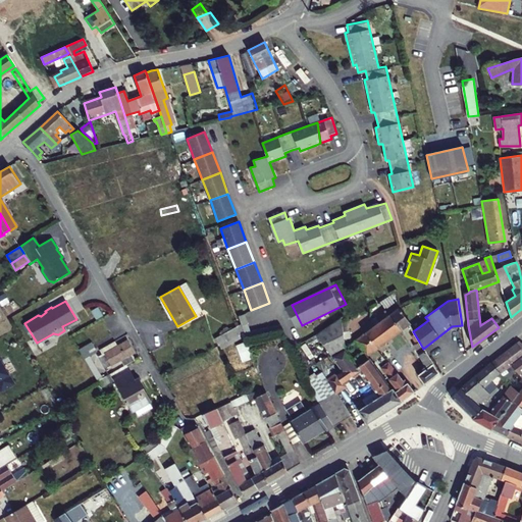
[(410,323),(399,309),(398,307),(397,302),(385,311),(389,316),(389,315),(402,330),(409,325),(410,323)]
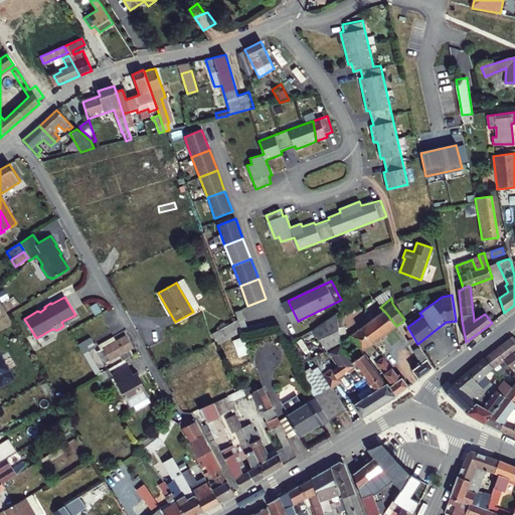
[(380,307),(366,316),(370,321),(369,322),(381,337),(396,326),(384,311),(384,312),(380,307)]
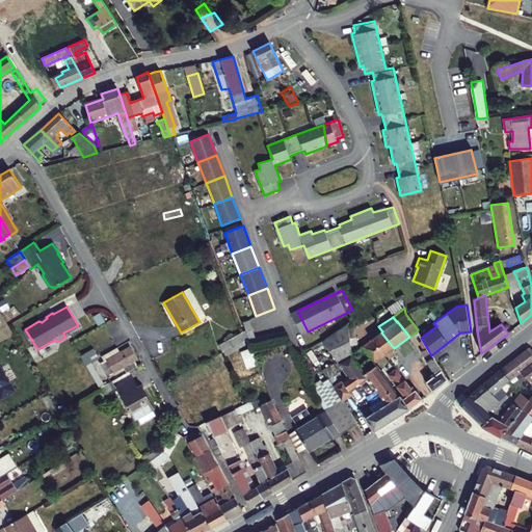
[(374,431),(408,409),(402,401),(377,367),(366,374),(358,365),(351,355),(350,345),(350,340),(349,337),(348,328),(348,324),(322,342),(307,349),(295,354),(300,367),(306,365),(302,360),(304,358),(310,356),(314,353),(326,346),(345,373),(338,379),(328,366),(323,369),(329,378),(343,400),(351,394),(349,391),(368,378),(387,404),(366,418),(374,431)]
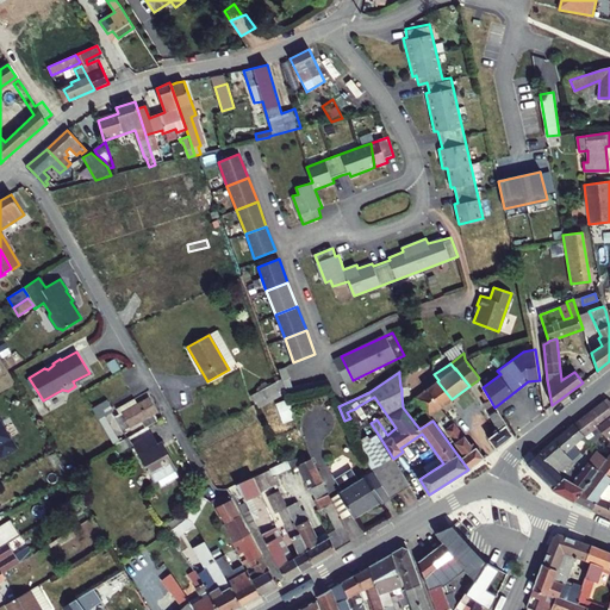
[(439,380),(434,374),(427,379),(430,386),(415,397),(424,410),(429,417),(440,408),(452,399),(437,381),(439,380)]
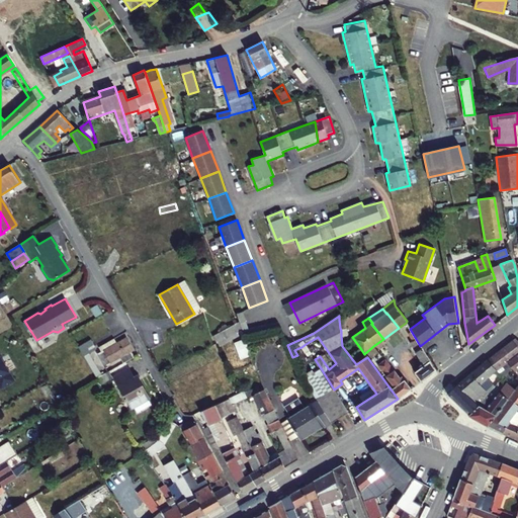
[(242,330),(239,322),(213,336),(217,343),(218,343),(240,331),(242,330)]
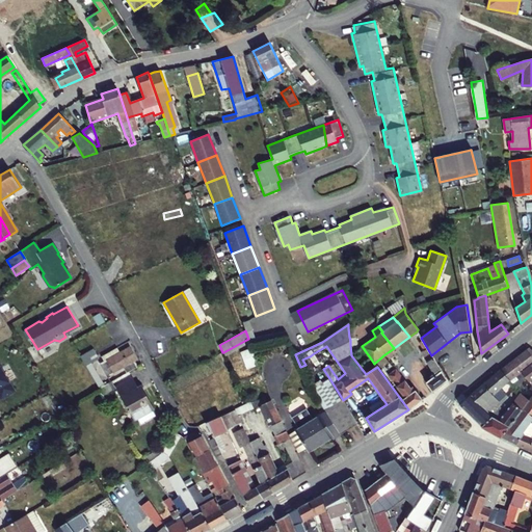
[(248,344),(246,340),(223,352),(227,355),(248,344)]
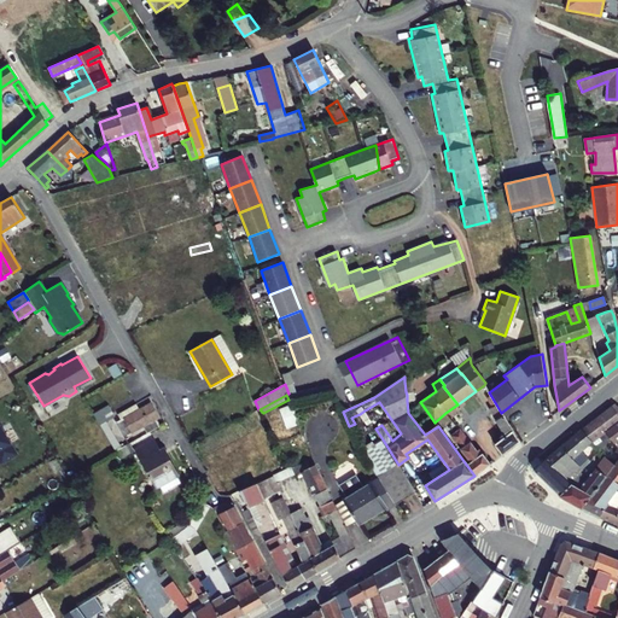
[(159,417),(151,402),(139,409),(121,420),(116,423),(124,437),(143,426),(147,433),(159,426),(156,419),(159,417)]
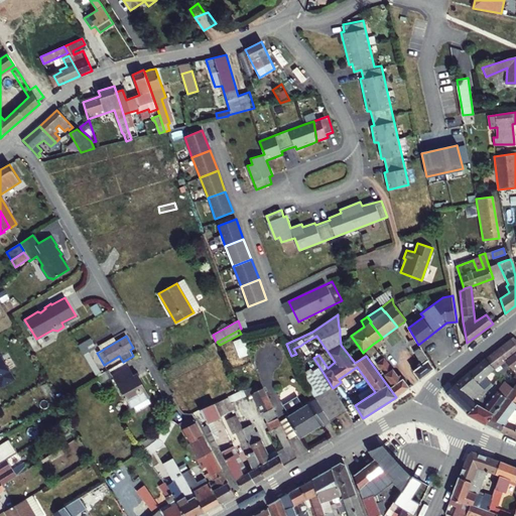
[(515,340),(513,337),(510,339),(515,347),(515,352),(505,360),(510,366),(513,369),(515,366),(515,340)]
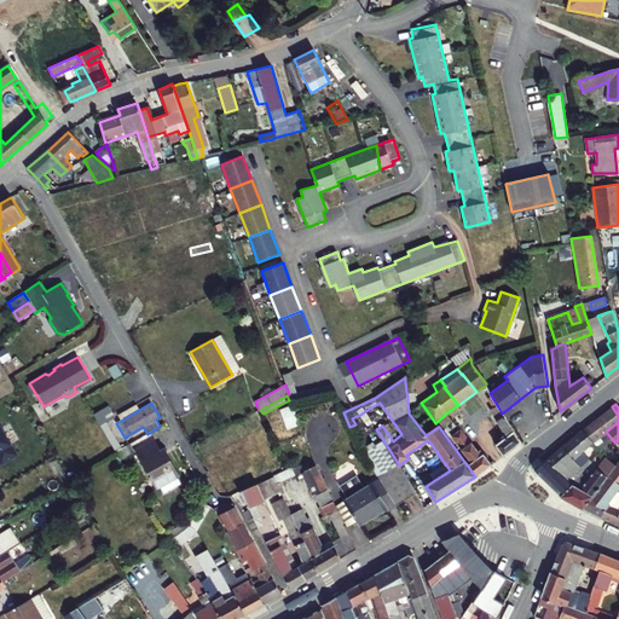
[(139,410),(137,405),(117,415),(121,421),(139,410)]
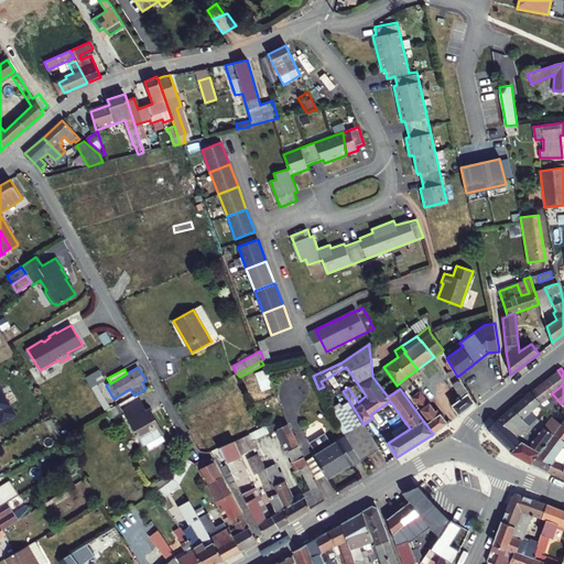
[(268,369),(256,373),(261,391),(273,388),(268,369)]
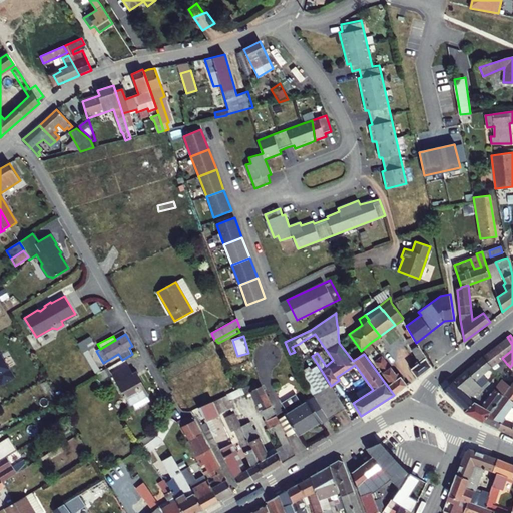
[(412,336),(411,336),(409,338),(407,340),(419,360),(415,363),(417,365),(411,369),(417,378),(431,367),(425,357),(416,343),(412,336)]
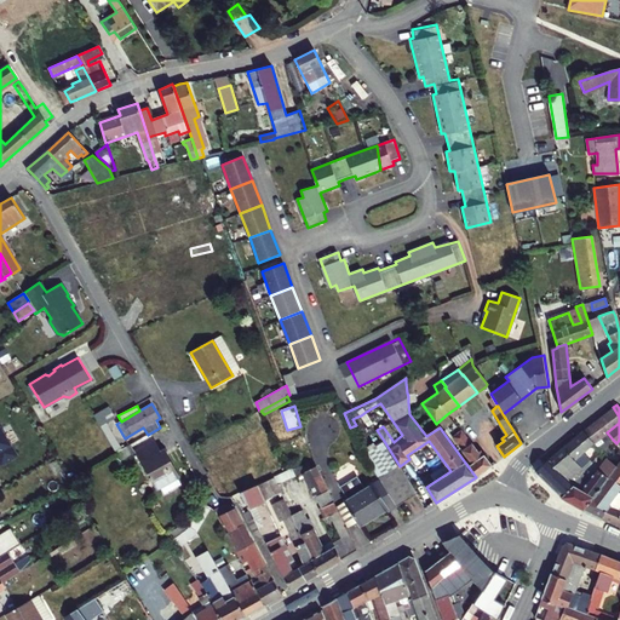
[(93,414),(116,453),(122,449),(108,423),(115,418),(108,407),(93,414)]
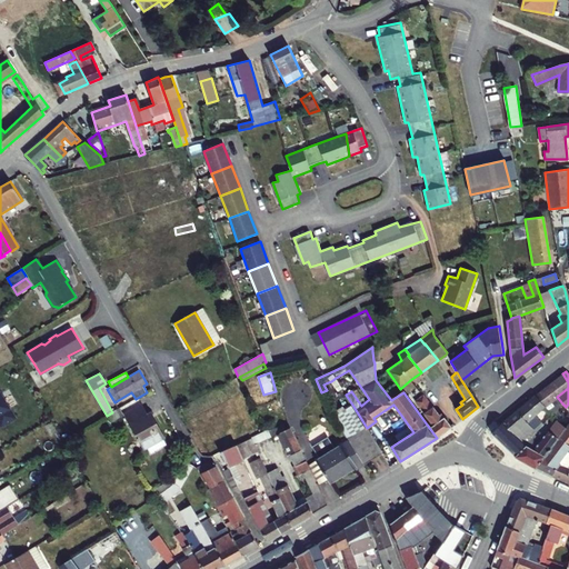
[(568,388),(568,382),(562,373),(538,393),(517,411),(491,433),(516,458),(527,446),(525,443),(537,430),(542,425),(533,417),(543,408),(551,416),(562,403),(557,397),(568,388)]
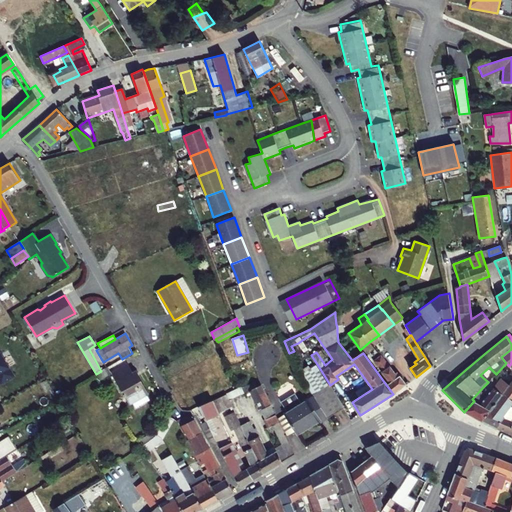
[(348,344),(344,337),(338,342),(345,351),(353,346),(350,342),(348,344)]
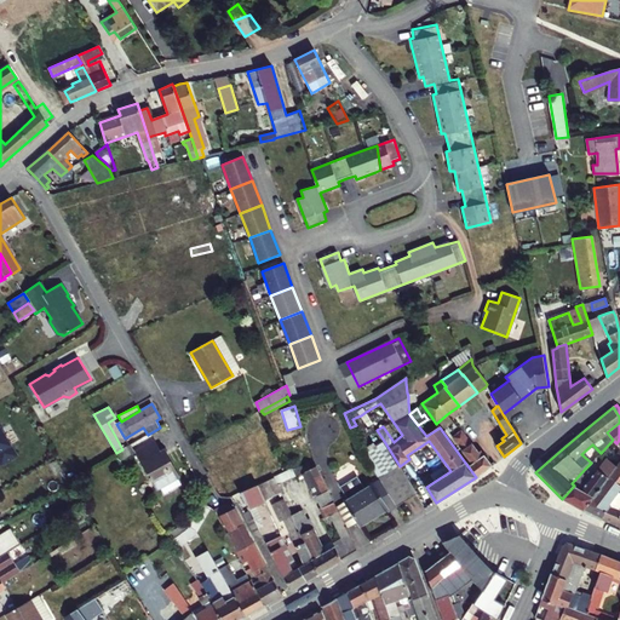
[(493,425),(486,411),(480,414),(486,429),(493,425)]
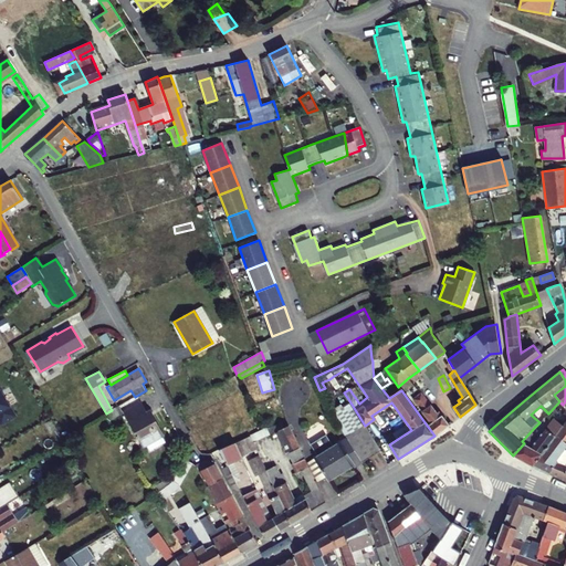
[(389,398),(401,390),(398,387),(394,380),(390,383),(381,388),(389,398)]
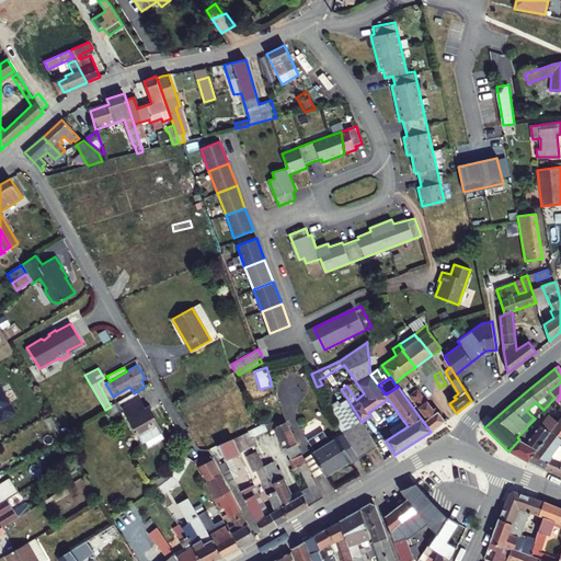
[(323,400),(329,397),(321,378),(319,379),(322,385),(317,387),(320,397),(323,400)]
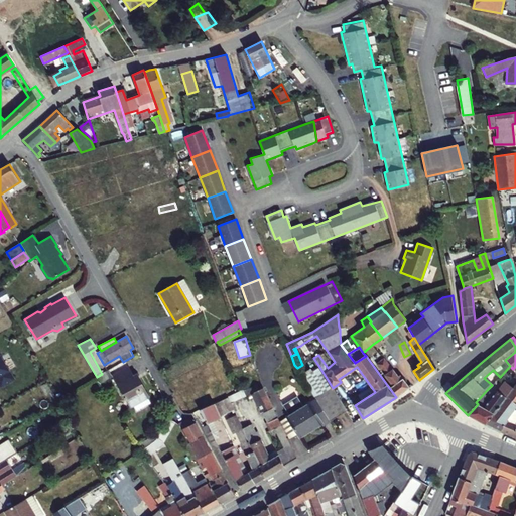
[(12,379),(0,358),(0,382),(1,385),(12,379)]
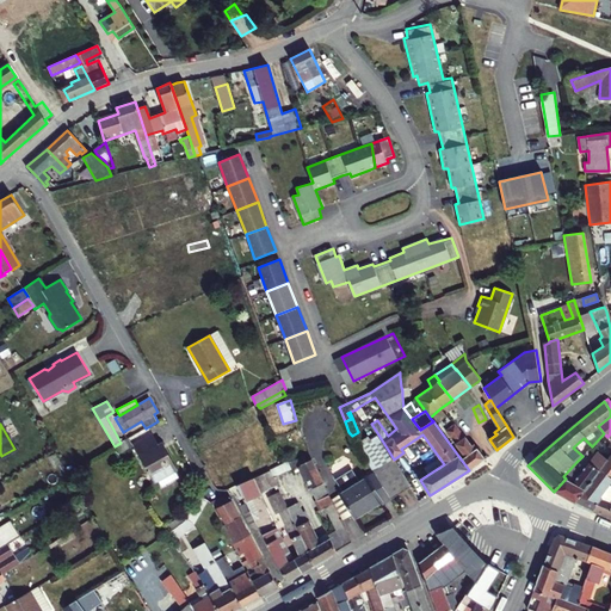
[(466,457),(462,461),(469,470),(485,458),(477,449),(476,449),(455,424),(446,431),(466,457)]
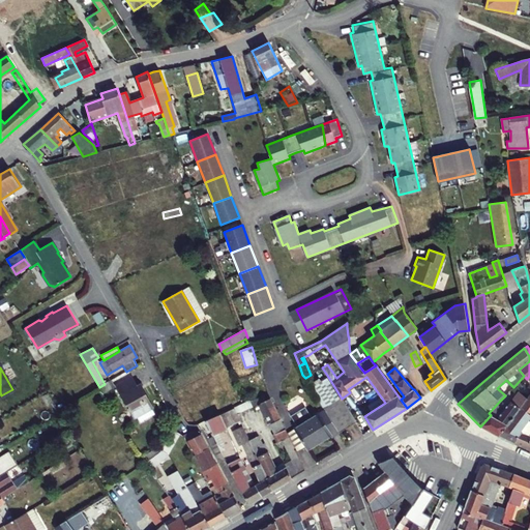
[(316,385),(311,375),(305,378),(325,409),(340,433),(344,430),(320,382),(316,385)]
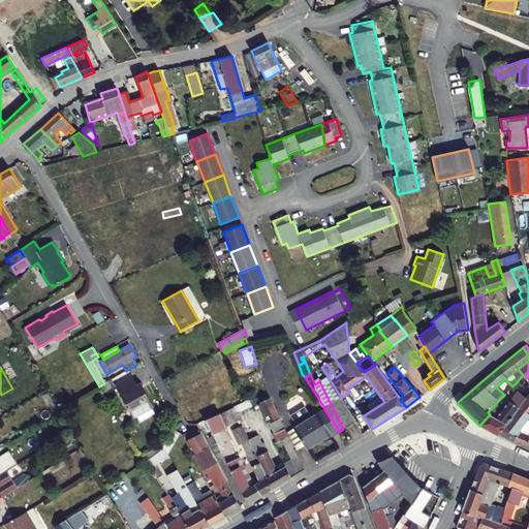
[(328,376),(319,381),(343,429),(355,422),(341,398),(328,376)]
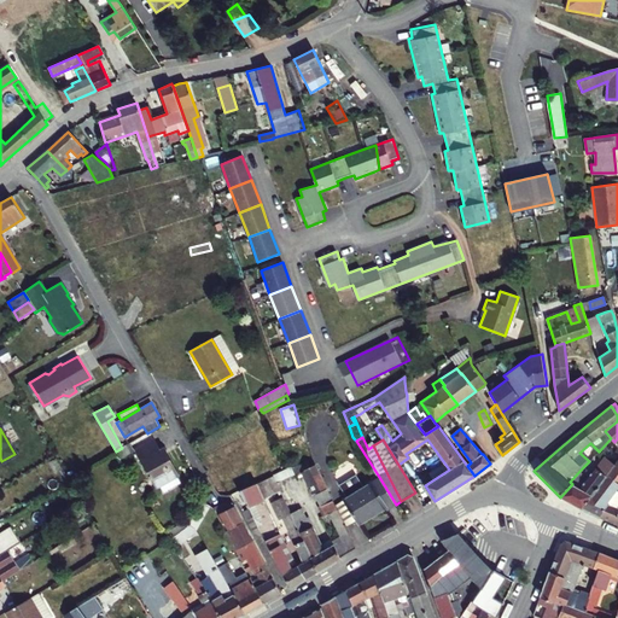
[(161,450),(155,441),(135,450),(156,488),(162,485),(165,490),(176,484),(173,478),(180,474),(164,449),(161,450)]
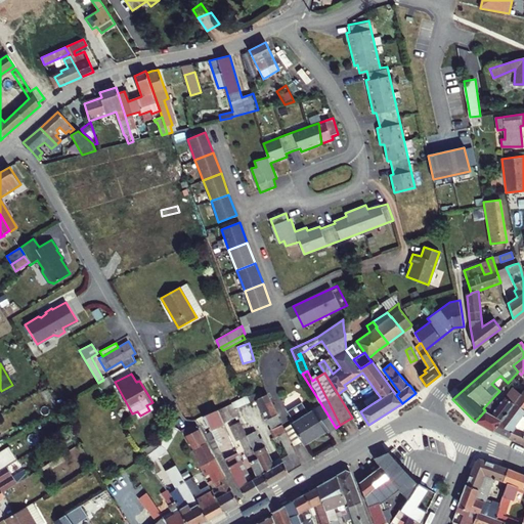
[(103,380),(98,383),(101,389),(112,384),(107,378),(103,380)]
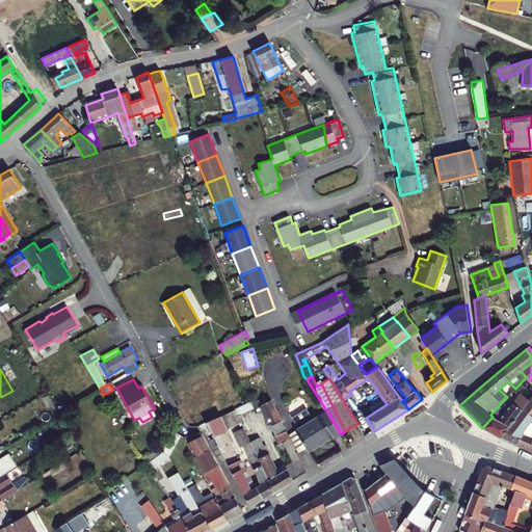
[(523,408),(528,400),(520,393),(508,407),(489,432),(501,439),(523,408)]
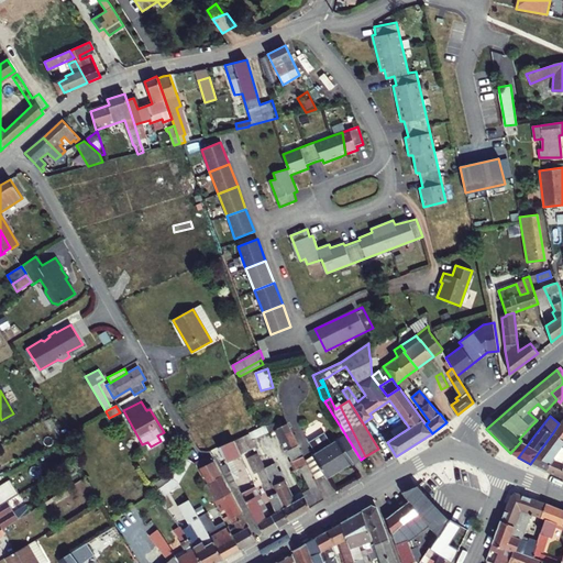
[(559,423),(553,432),(562,439),(562,418),(559,423)]
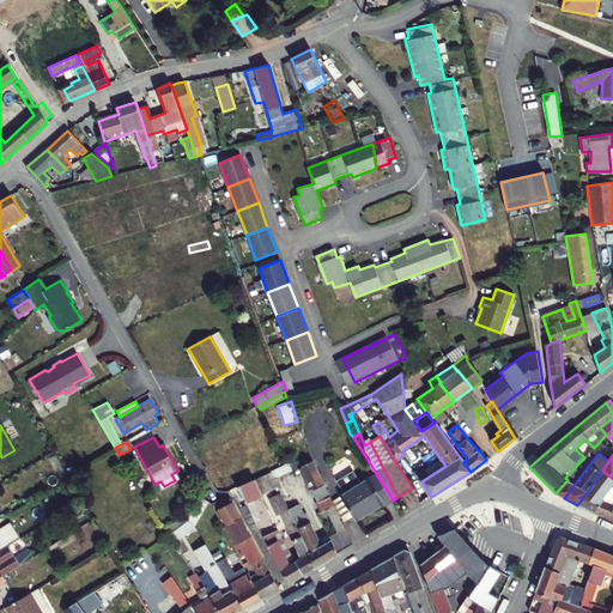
[(289,466),(291,472),(301,467),(310,461),(308,456),(289,466)]
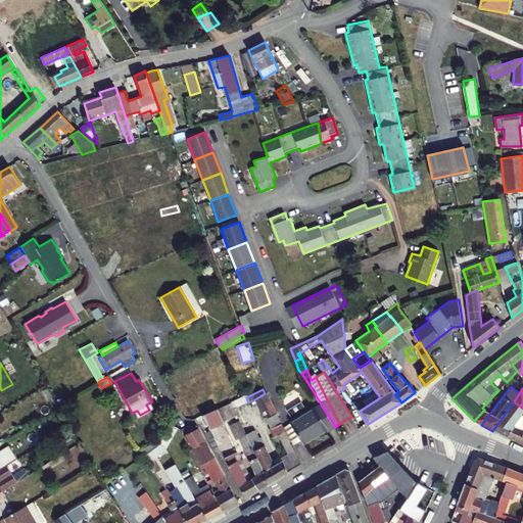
[(282,460),(288,471),(301,463),(267,392),(265,393),(256,398),(258,403),(272,429),(270,430),(273,436),(271,438),(282,460)]
